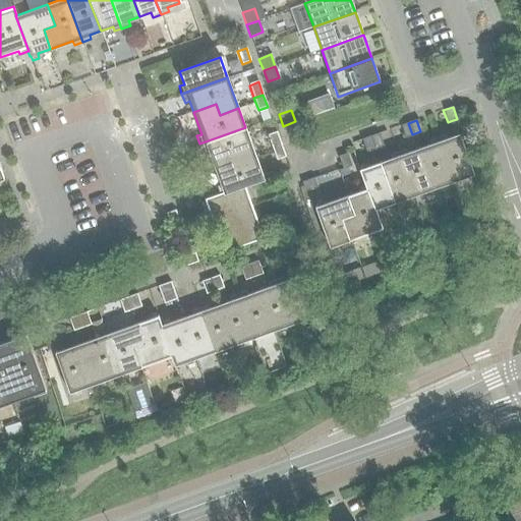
[(408,123),(399,126),(403,137),(412,134),(408,123)]
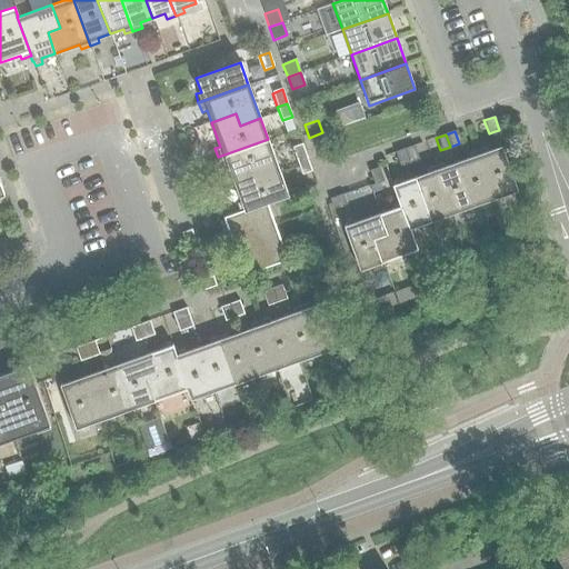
[(280,175),(268,139),(218,157),(221,167),(227,165),(231,178),(255,169),(260,182),(280,175)]
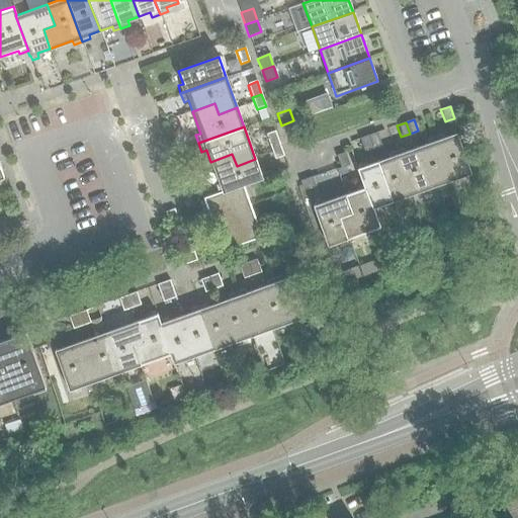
[(275,132),(267,135),(271,147),(279,144),(275,132)]
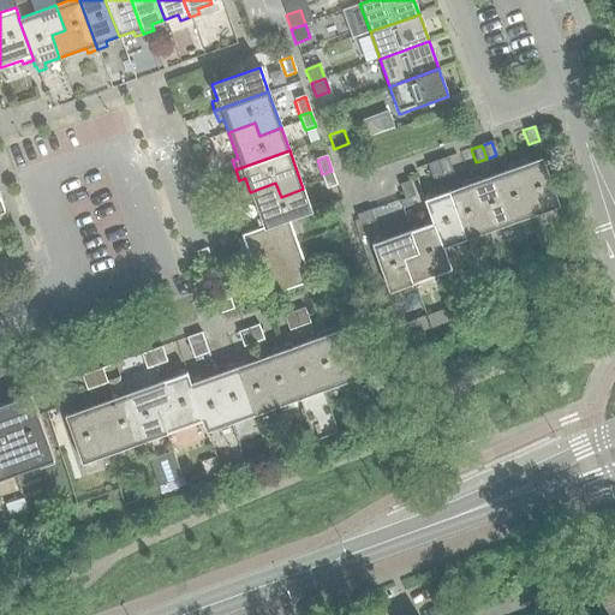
[(436,161),(442,175),(452,172),(447,157),(436,161)]
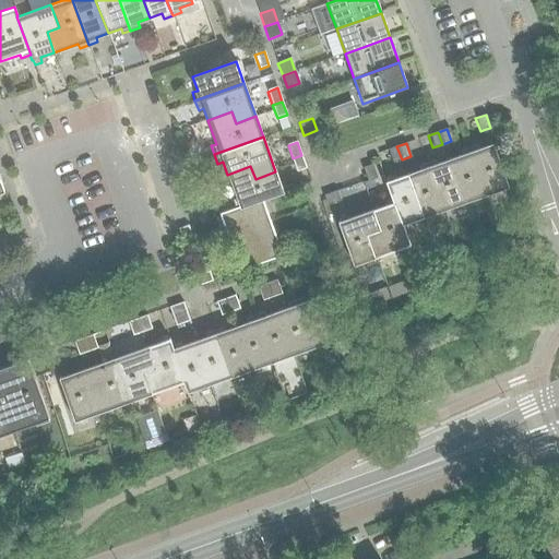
[(477,145),(470,147),(487,194),(508,187),(492,144),(478,149),(477,145)]
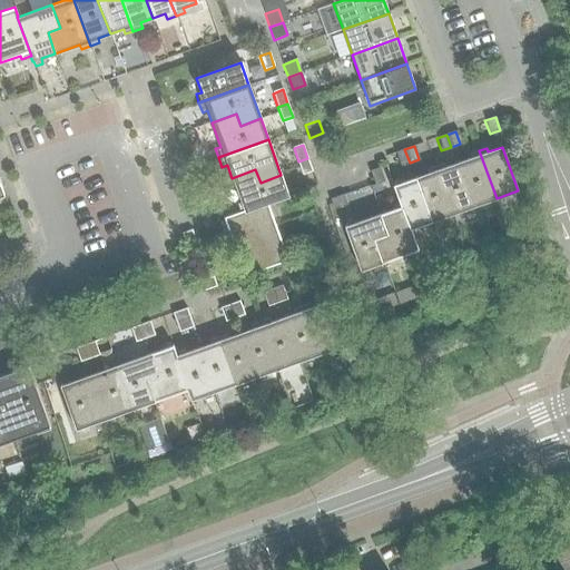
[(395,153),(399,160),(400,166),(410,163),(404,149),(395,153)]
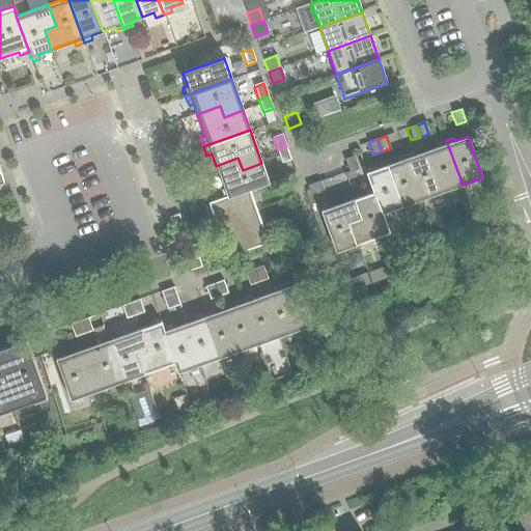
[(438,147),(426,151),(442,192),(463,185),(446,140),(437,143),(438,147)]
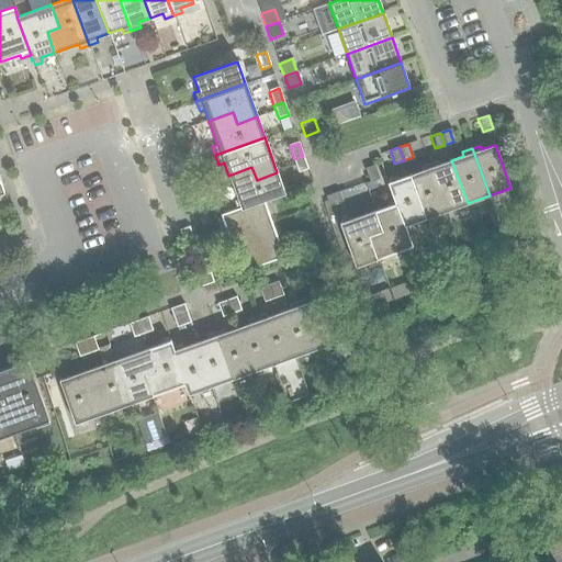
[(303,156),(294,159),(299,172),(307,169),(303,156)]
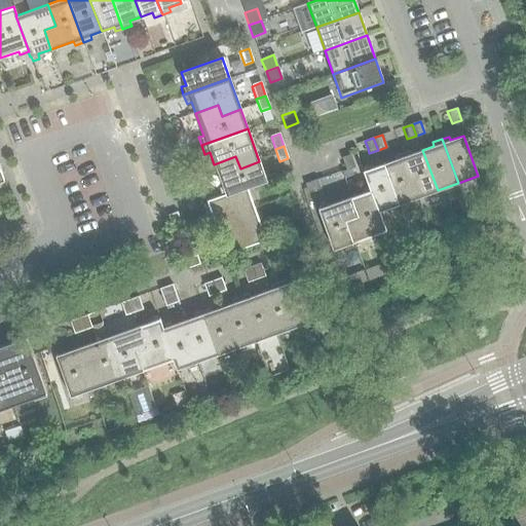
[(410,150),(401,153),(417,197),(438,190),(422,150),(411,154),(410,150)]
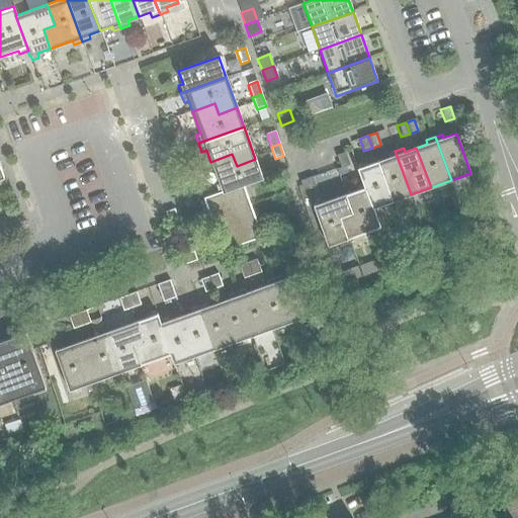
[(389,157),(377,161),(392,201),(411,194),(395,151),(387,154),(389,157)]
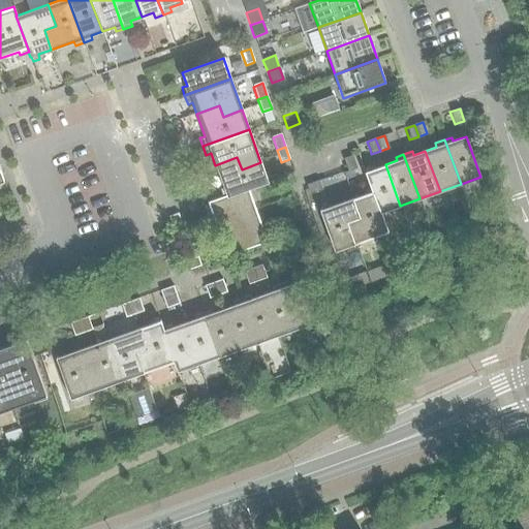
[(343,159),(348,172),(356,168),(352,156),(343,159)]
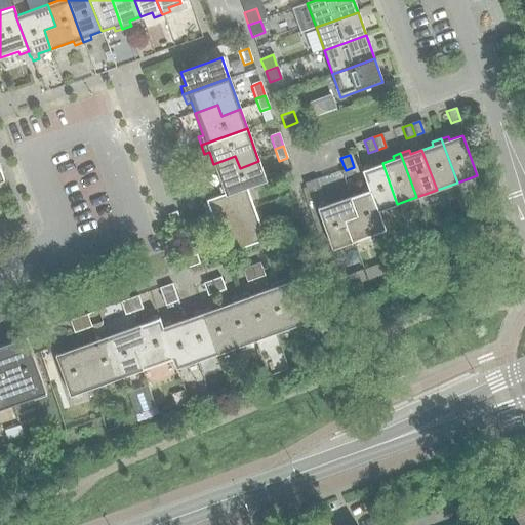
[(266,182),(258,161),(240,168),(235,156),(213,164),(225,194),(225,195),(247,188),(266,182)]
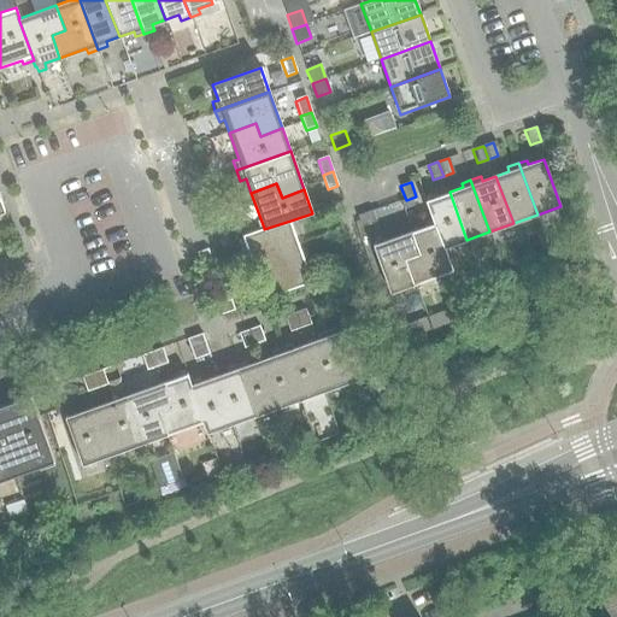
[(425,201),(432,219),(433,222),(435,222),(444,248),(466,240),(450,192),(435,198),(434,193),(425,197),(427,200),(425,201)]
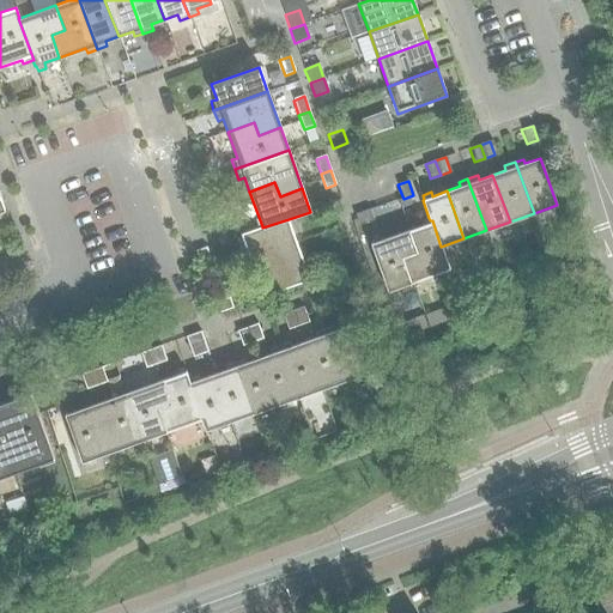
[(354,214),(357,219),(358,225),(374,219),(370,210),(354,214)]
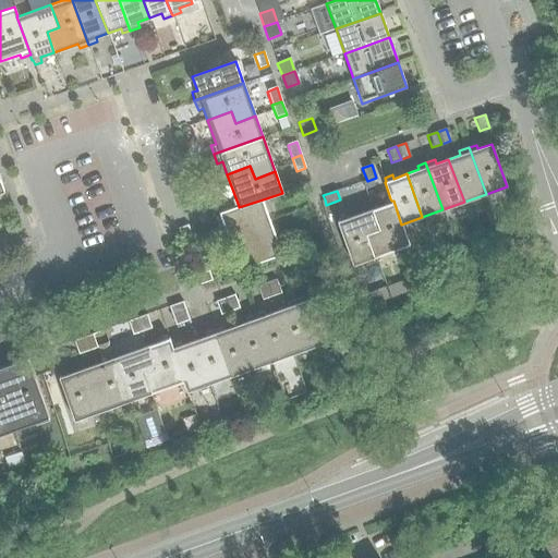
[(409,244),(401,225),(393,201),(391,201),(390,198),(383,202),(384,205),(372,209),(378,229),(366,233),(375,257),(409,244)]
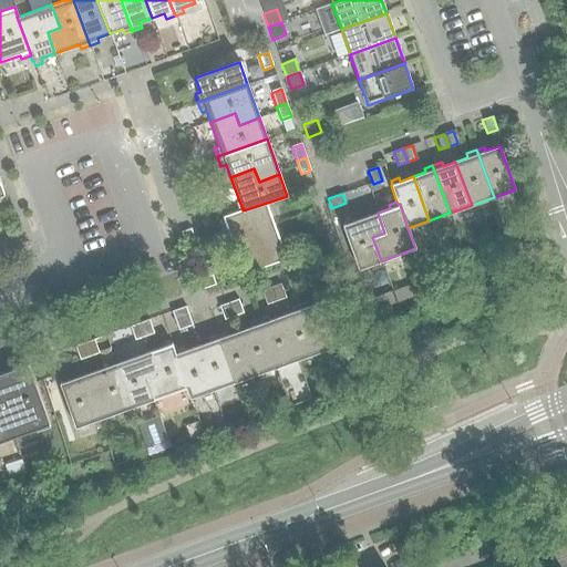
[(275,225),(267,203),(243,210),(243,209),(220,217),(220,219),(216,222),(219,229),(224,227),(233,253),(257,244),(253,232),(275,225)]
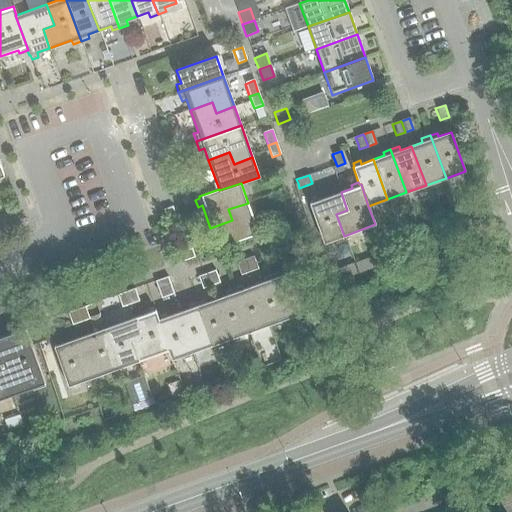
[(323,243),(344,236),(336,214),(347,210),(341,192),(318,200),(317,197),(309,200),(310,203),(309,203),(323,243)]
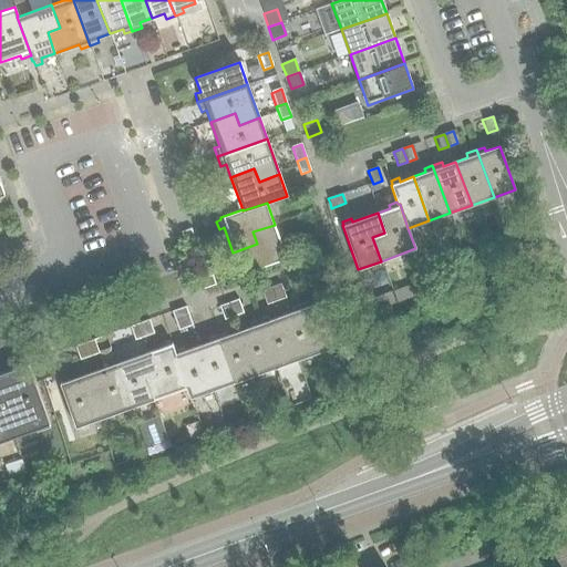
[(287,259),(275,225),(253,232),(257,244),(233,253),(237,266),(233,267),(235,276),(240,274),(241,276),(287,259)]
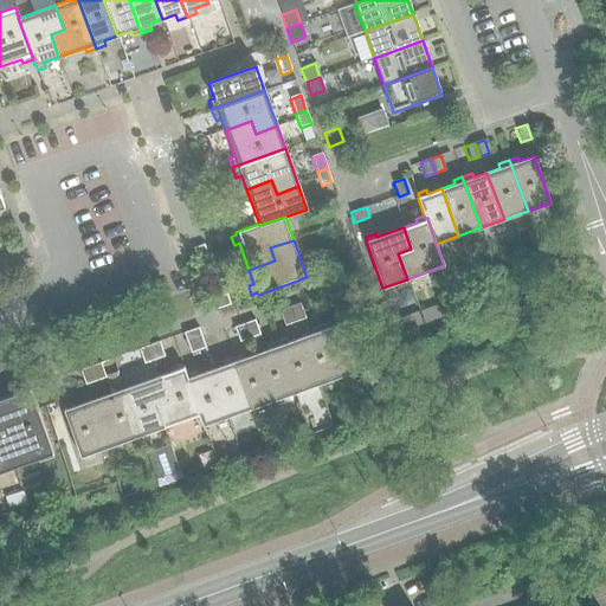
[(192,247),(198,263),(208,259),(202,245),(192,247)]
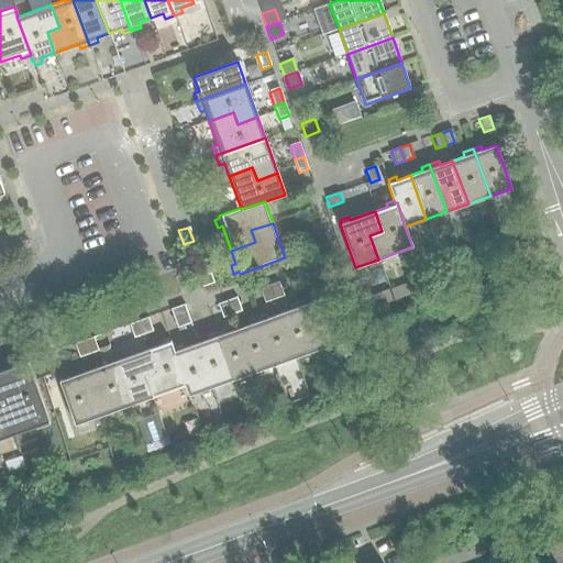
[(320,279),(317,272),(305,275),(307,285),(320,279)]
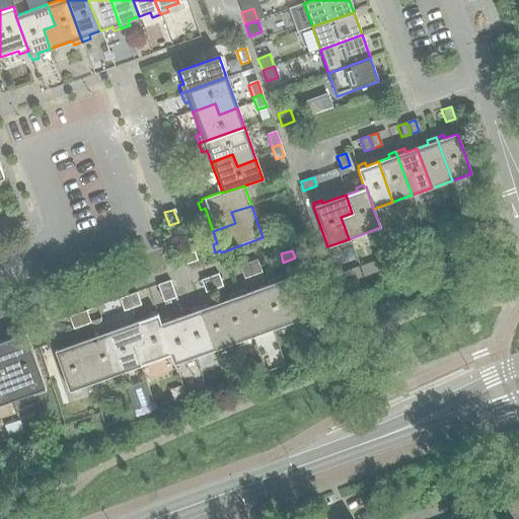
[(183,266),(196,261),(193,252),(180,256),(183,266)]
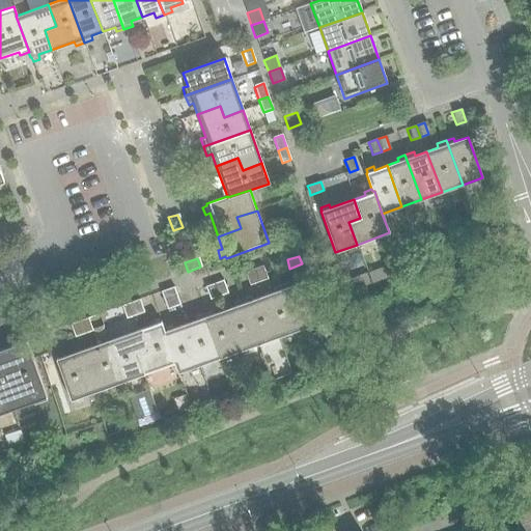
[(398,259),(386,263),(387,267),(390,276),(402,271),(398,259)]
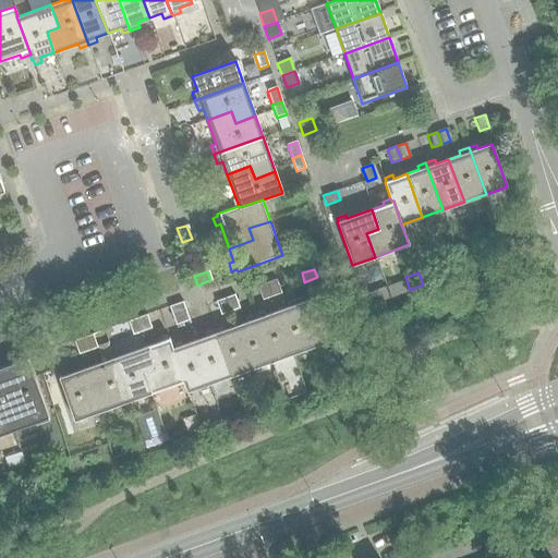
[(267,283),(271,295),(280,292),(276,280),(267,283)]
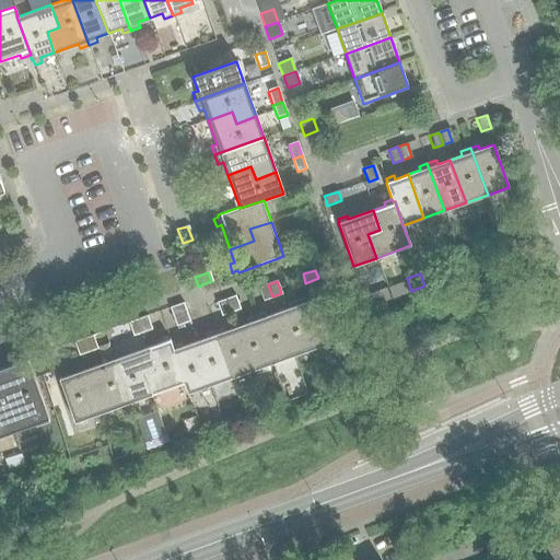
[(388,288),(392,299),(412,292),(411,291),(408,281),(388,288)]
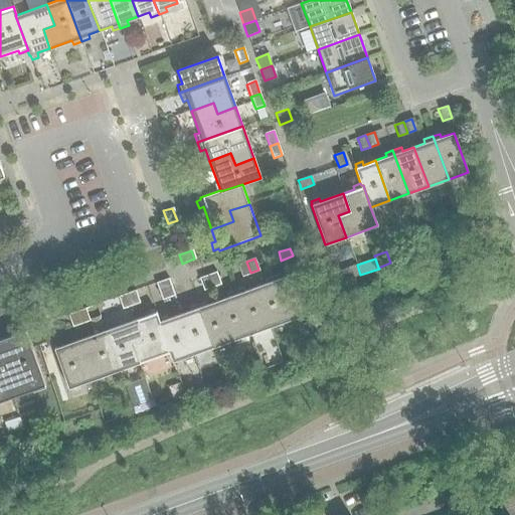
[(246,262),(237,265),(241,276),(250,273),(246,262)]
